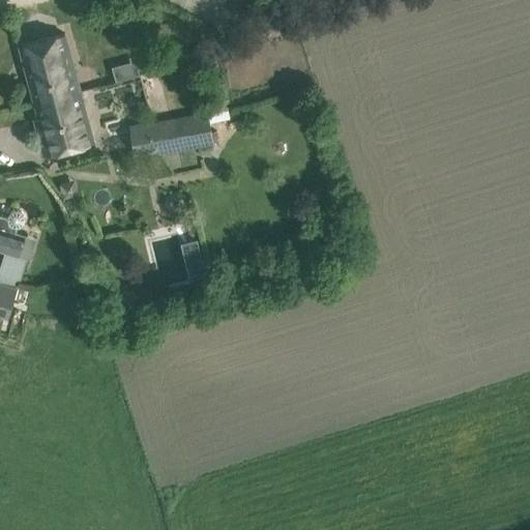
[(23,48),(37,102),(80,91),(65,36),(23,48)]
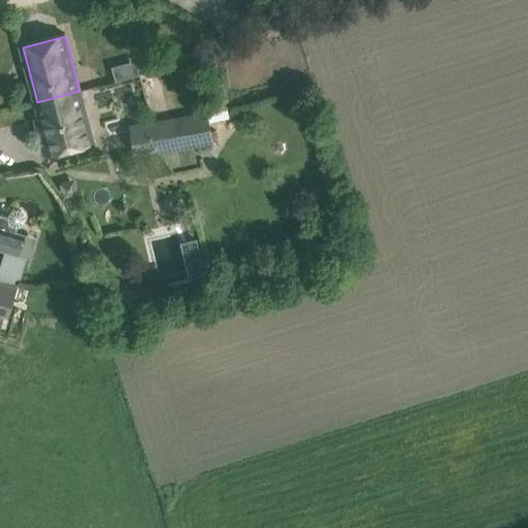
[(216,55),(195,59),(198,71),(209,69),(219,68),(216,55)]
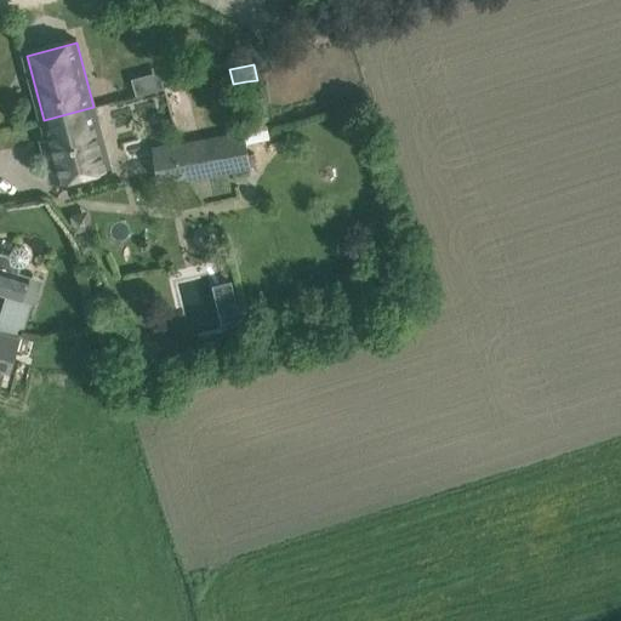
[(177,109),(189,106),(183,87),(171,91),(177,109)]
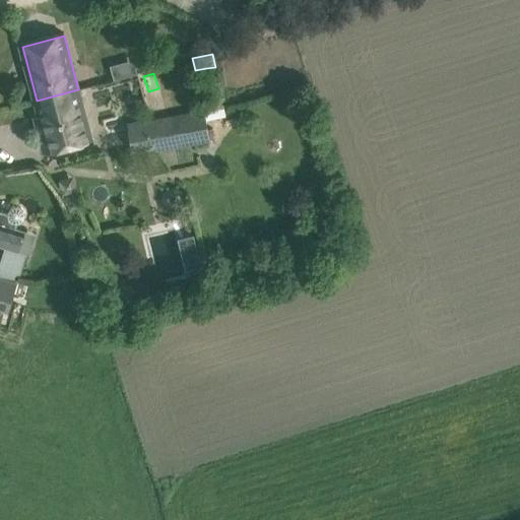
[(78,89),(37,101),(41,115),(36,117),(44,151),(91,139),(78,89)]
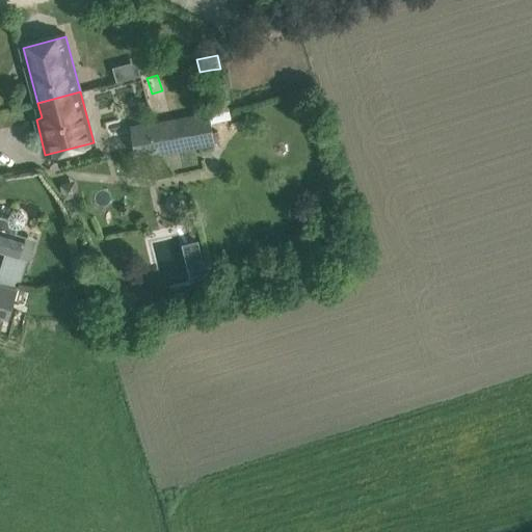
[(132,127),(139,156),(213,142),(208,113),(132,127)]
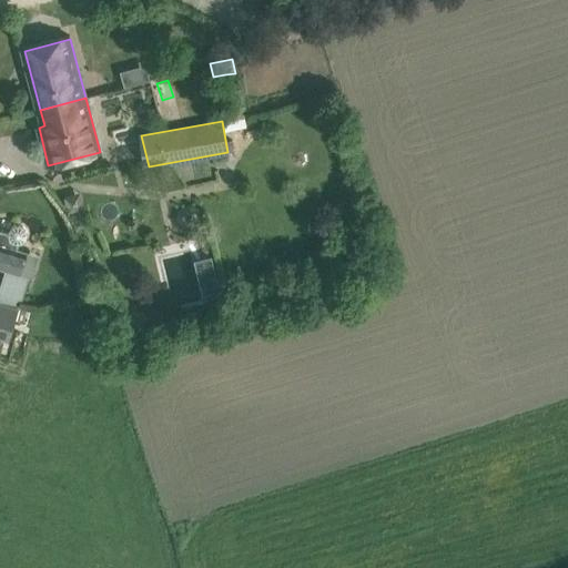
[(0,337),(9,341),(37,255),(17,249),(27,241),(28,237),(29,233),(27,229),(23,225),(18,224),(11,226),(6,233),(0,231),(0,267),(7,270),(0,290),(0,337)]
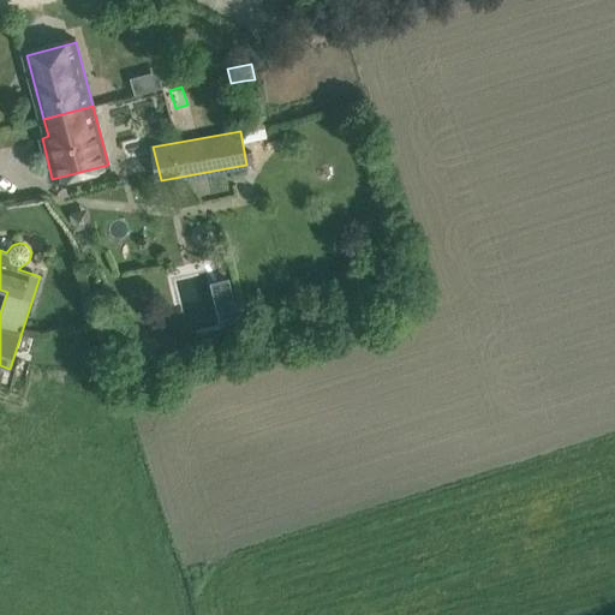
[(234,303),(216,306),(219,318),(237,315),(234,303)]
